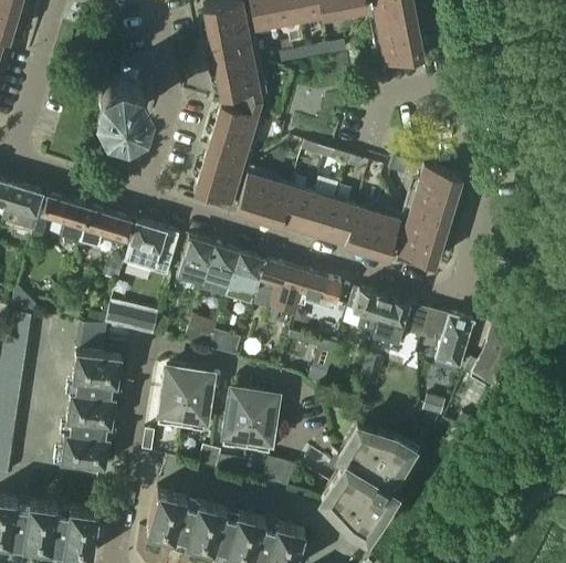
[(9,38),(20,0),(0,0),(0,47),(3,37),(9,38)]
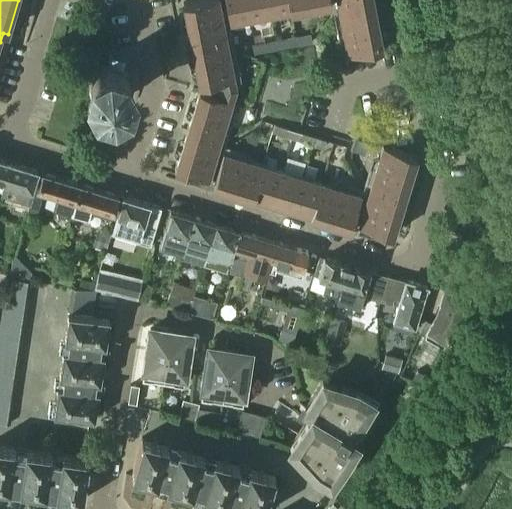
[(218,0),(207,0),(184,5),(198,83),(199,91),(174,171),(194,177),(193,182),(207,186),(220,146),(237,91),(218,0)]
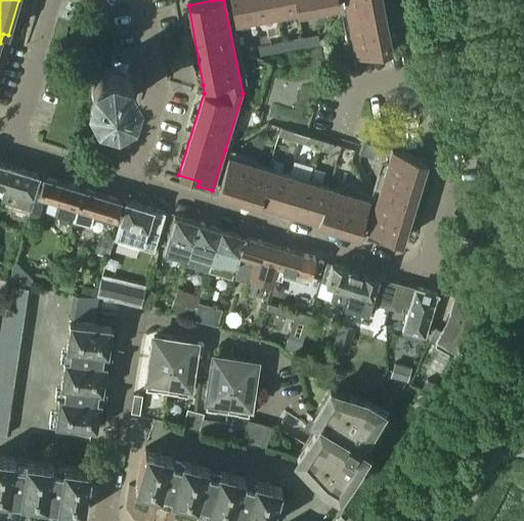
[(338,0),(230,0),(235,27),(339,6),(338,0)]
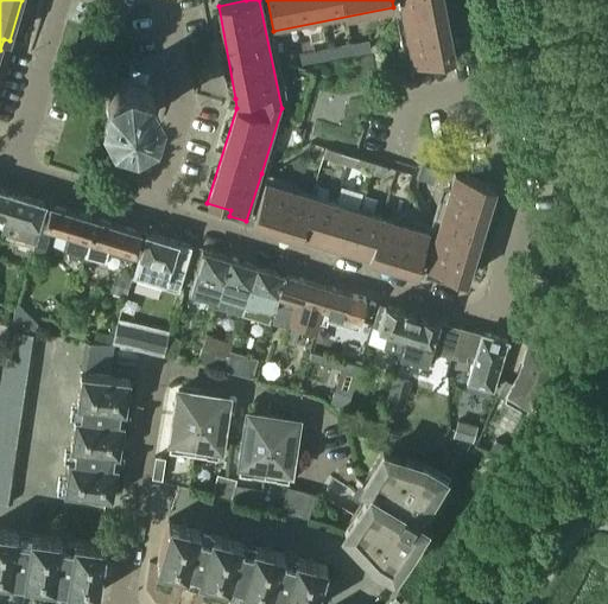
[(455,59),(442,0),(400,0),(413,68),(455,59)]
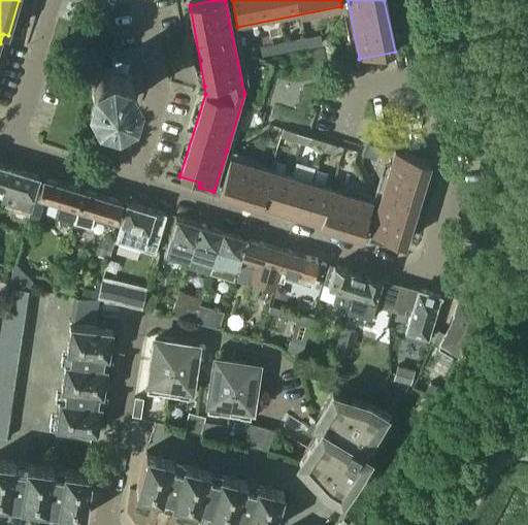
[(322,46),(321,40),(320,38),(304,41),(306,50),(322,46)]
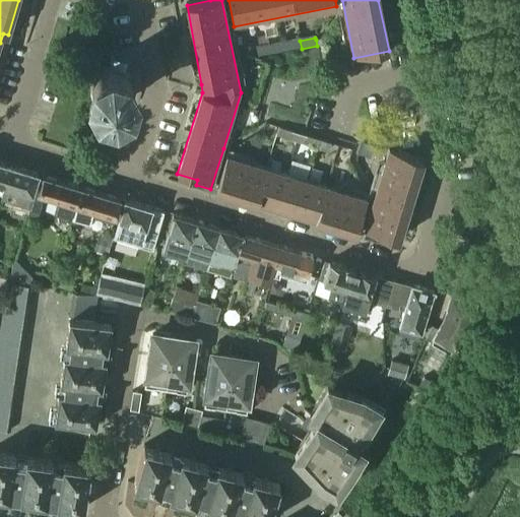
[(272,46),(274,54),(302,49),(300,41),(272,46)]
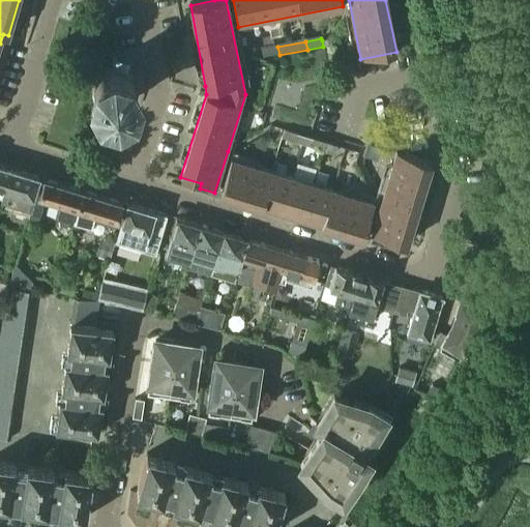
[(273,48),(261,50),(262,58),(274,55),(273,48)]
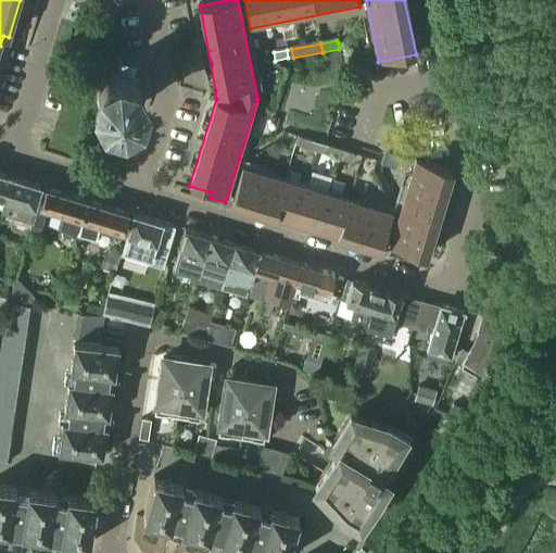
[(136,78),(134,76),(136,67),(119,63),(116,72),(114,72),(112,73),(110,74),(108,75),(105,76),(103,78),(101,79),(100,82),(99,84),(98,86),(97,88),(97,90),(96,93),(96,96),(96,98),(97,101),(98,103),(99,105),(100,108),(95,124),(124,133),(128,116),(133,114),(134,113),(136,112),(137,110),(139,108),(140,105),(141,103),(142,100),(142,98),(142,95),(142,92),(142,89),(141,87),(140,85),(139,83),(137,80),(136,78)]
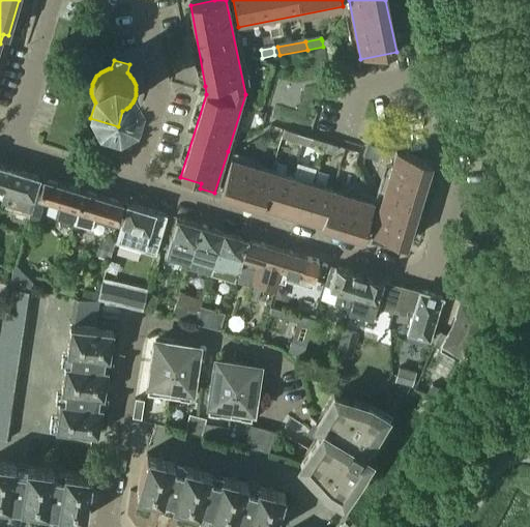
[(294,143),(296,136),(285,132),(282,139),(294,143)]
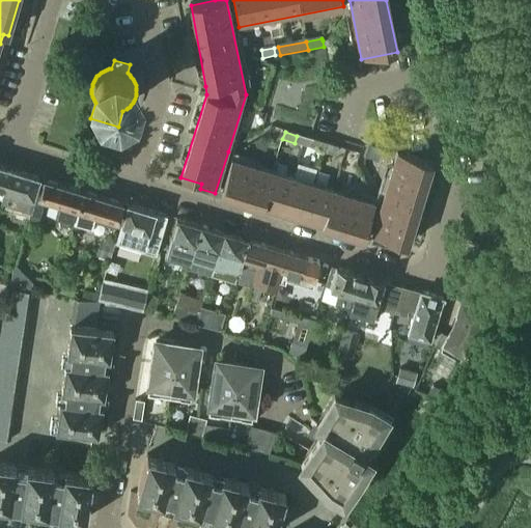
[(337,147),(312,140),(310,147),(335,155),(337,147)]
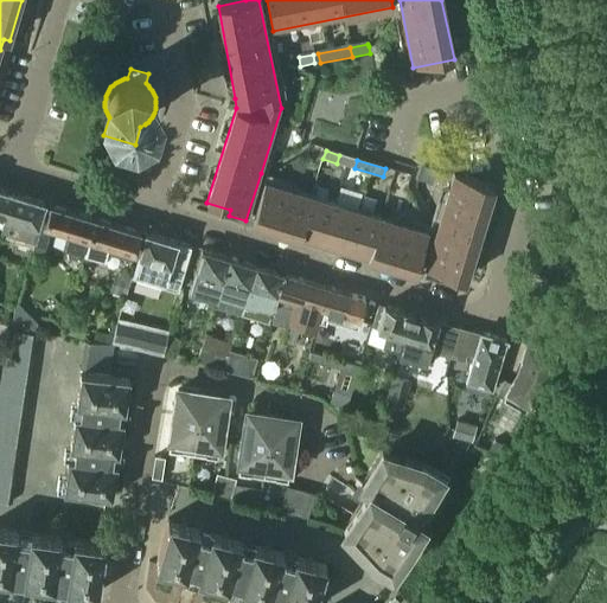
[(465,281),(493,187),(454,175),(436,232),(423,275),(439,280),(441,274),(465,281)]
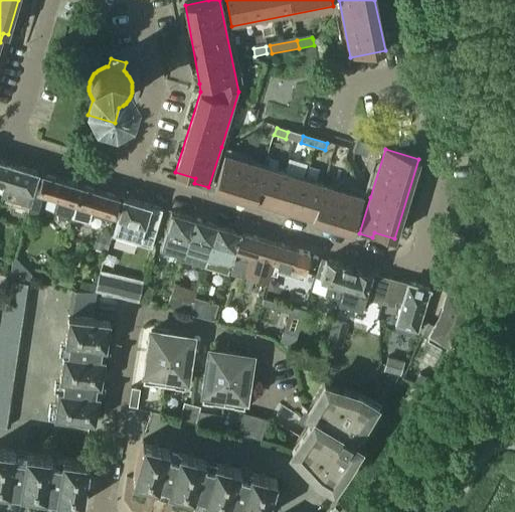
[(224,156),(213,190),(261,204),(264,205),(283,211),(286,211),(353,232),(363,199),(303,180),(307,168),(287,162),(284,174),(224,156)]
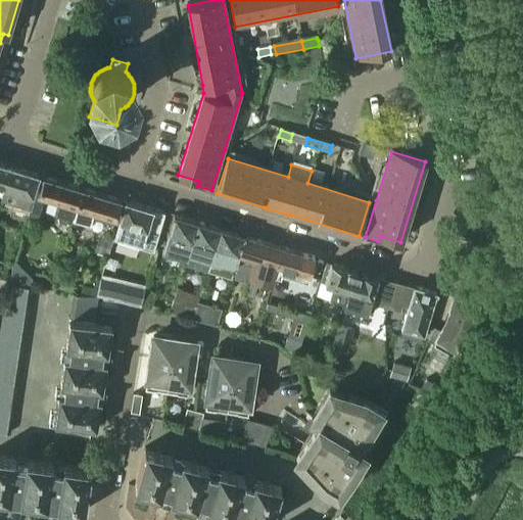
[(0,164),(0,198),(2,199),(5,188),(11,169),(0,164)]
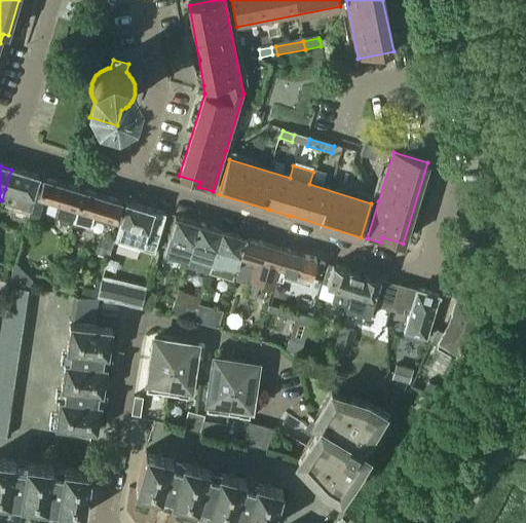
[(33,198),(39,178),(11,170),(5,189),(2,200),(1,204),(29,214),(34,198),(33,198)]
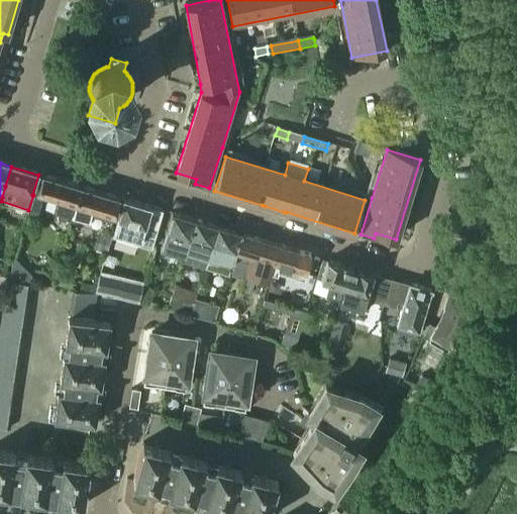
[(42,177),(37,194),(59,201),(55,214),(58,215),(59,220),(65,222),(68,219),(72,220),(81,188),(42,177)]
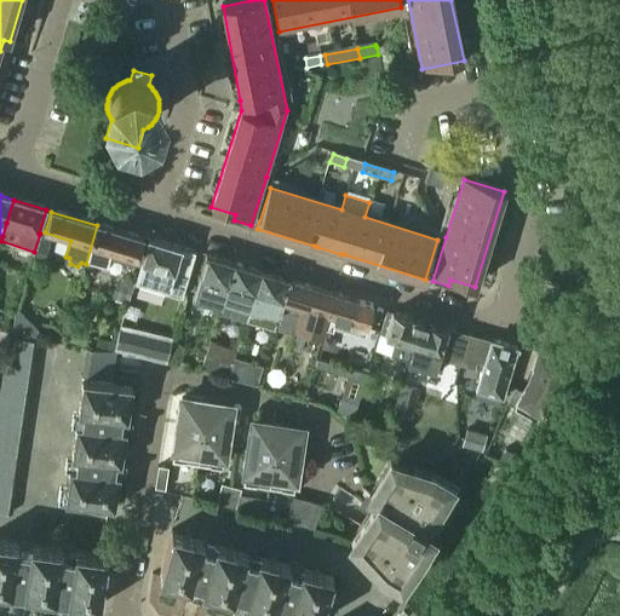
[(143,240),(97,225),(86,264),(108,270),(113,253),(137,260),(143,240)]
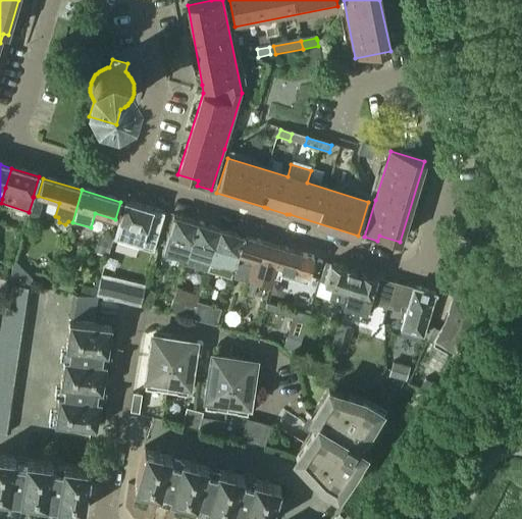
[(33,203),(29,217),(38,220),(42,206),(33,203)]
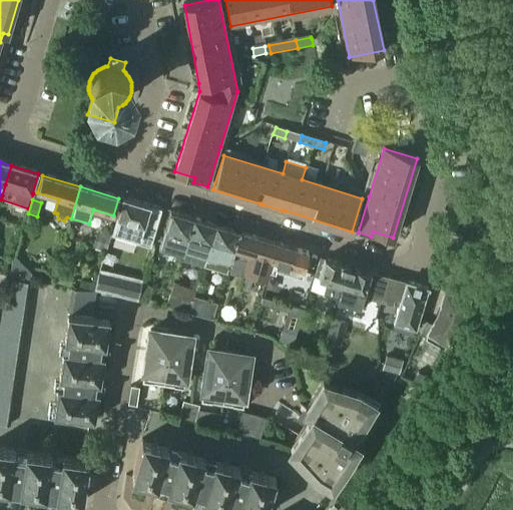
[(113,230),(108,244),(125,249),(130,235),(140,238),(149,207),(122,199),(113,230)]
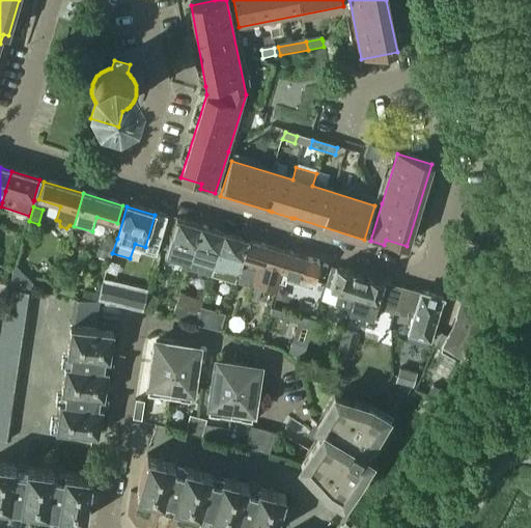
[(158,250),(168,218),(155,215),(145,247),(158,250)]
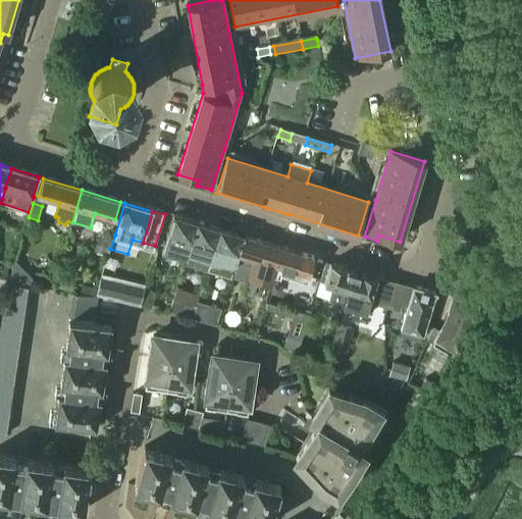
[(163,255),(162,257),(185,264),(197,223),(173,217),(163,255)]
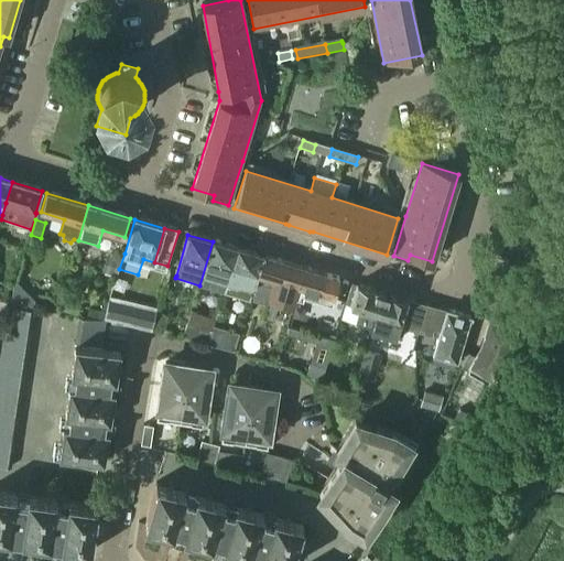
[(224,292),(237,249),(213,241),(199,286),(224,292)]
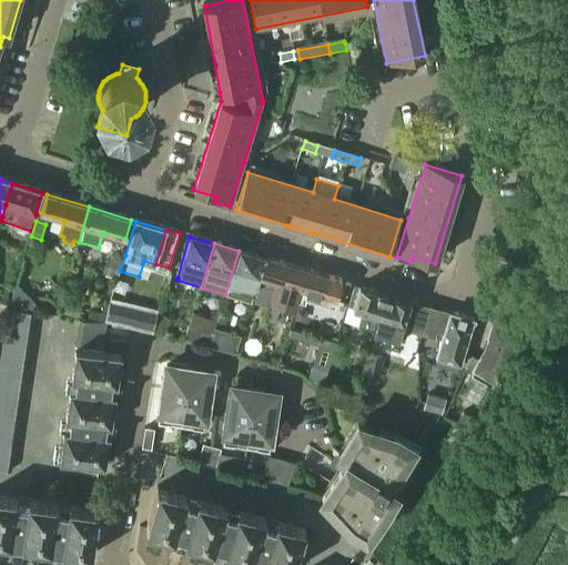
[(256,286),(265,259),(239,251),(225,294),(219,319),(232,322),(240,296),(233,294),(234,288),(240,290),(243,283),(255,288),(256,286)]
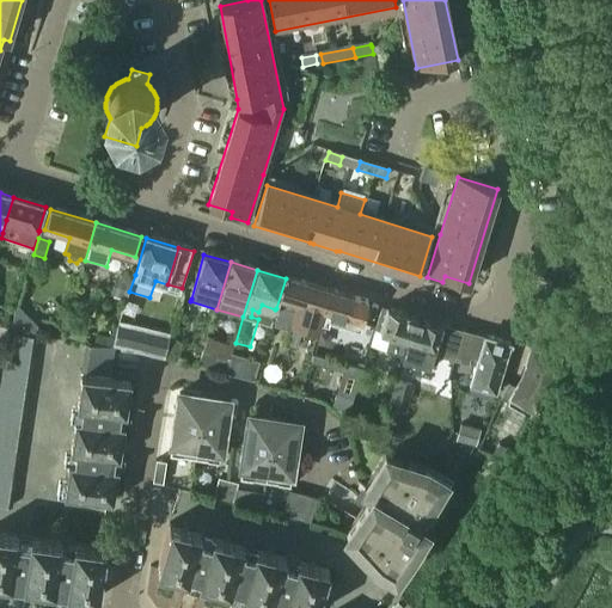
[(324,313),(330,292),(304,284),(286,278),(276,308),(295,314),(285,348),(295,351),(300,337),(316,342),(324,313)]
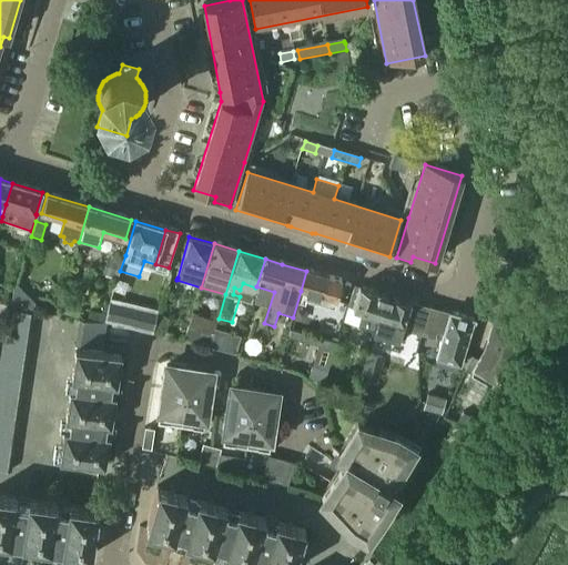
[(333,306),(341,282),(331,280),(331,279),(306,271),(301,291),(296,308),(313,313),(317,302),(328,305),(328,304),(333,306)]
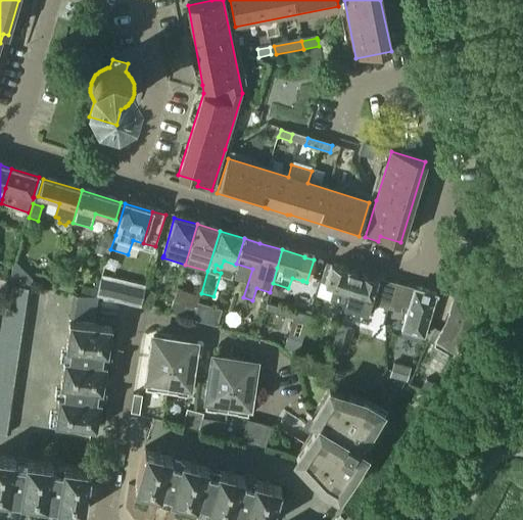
[(344,306),(354,272),(346,270),(331,265),(325,286),(333,289),(329,301),(344,306)]
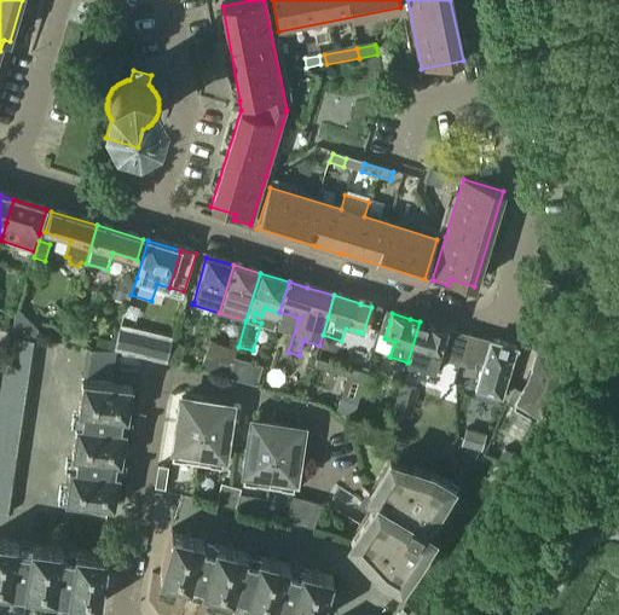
[(420,321),(408,363),(426,367),(428,357),(438,360),(439,355),(440,354),(444,355),(443,361),(460,366),(468,336),(429,325),(429,324),(420,321)]
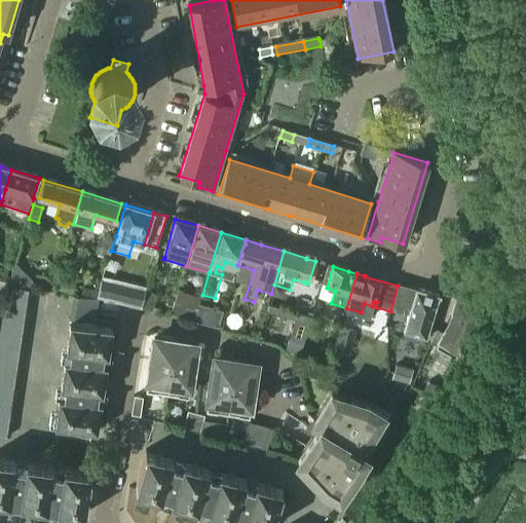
[(59,292),(72,296),(75,285),(63,281),(62,281),(58,279),(54,290),(60,292),(59,292)]
